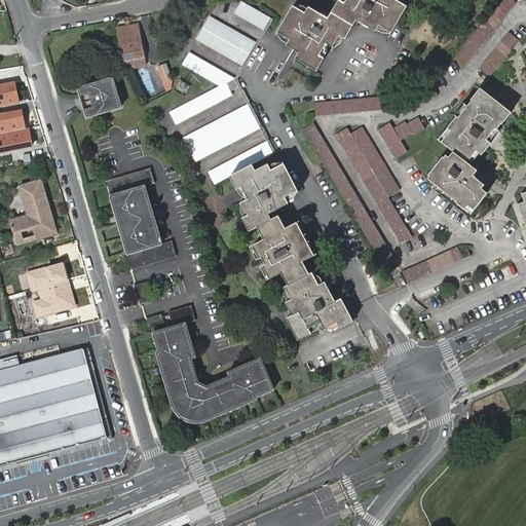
[(243,0),(235,12),(264,30),(265,29),(271,16),(243,0)]
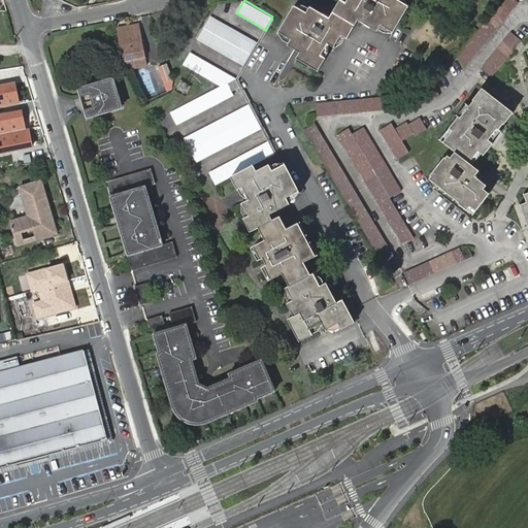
[(303,47),(301,52),(298,57),(318,69),(326,57),(321,53),(327,42),(333,45),(342,32),(349,36),(359,18),(377,29),(382,23),(393,29),(408,3),(403,0),(343,0),(343,1),(342,0),(339,0),(329,18),(309,6),(308,6),(306,10),(296,4),(279,31),(292,38),(289,43),(296,48),(298,44),(303,47)]
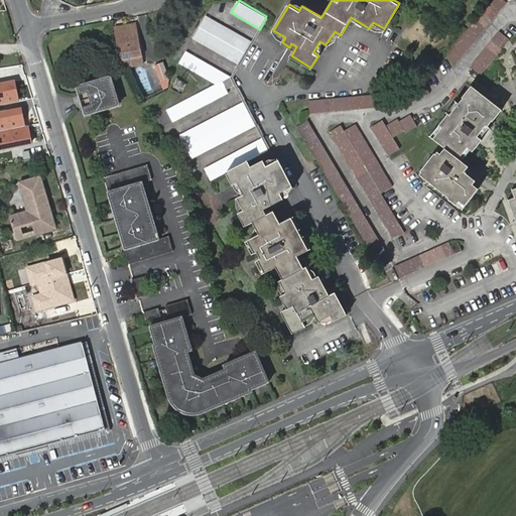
[(507,3),(503,0),(492,0),(446,55),(458,65),(507,3)]
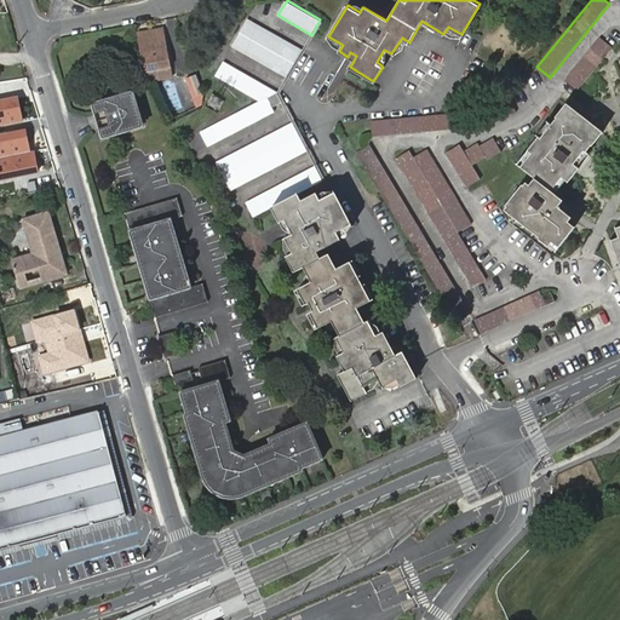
[(303,50),(247,17),(237,33),(240,34),(234,46),(287,78),(303,50)]
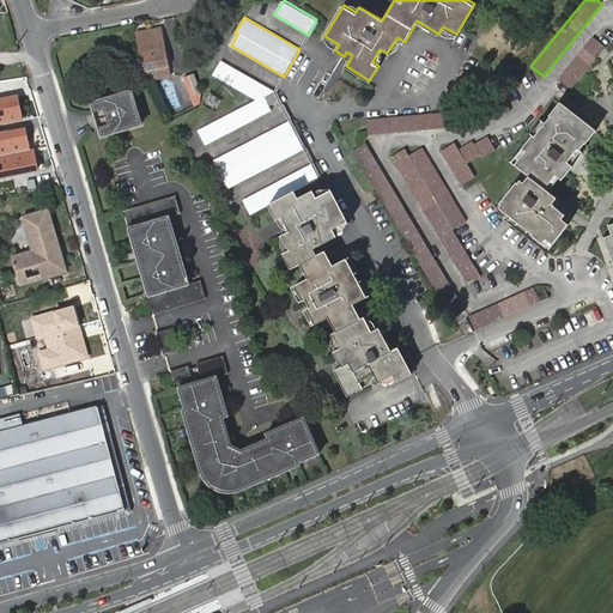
[(137,32),(144,72),(169,67),(161,29),(137,32)]
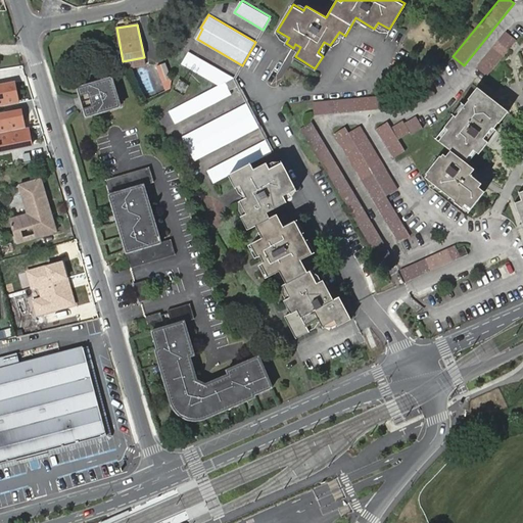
[(507,33),(475,69),(485,78),(516,40),(507,33)]
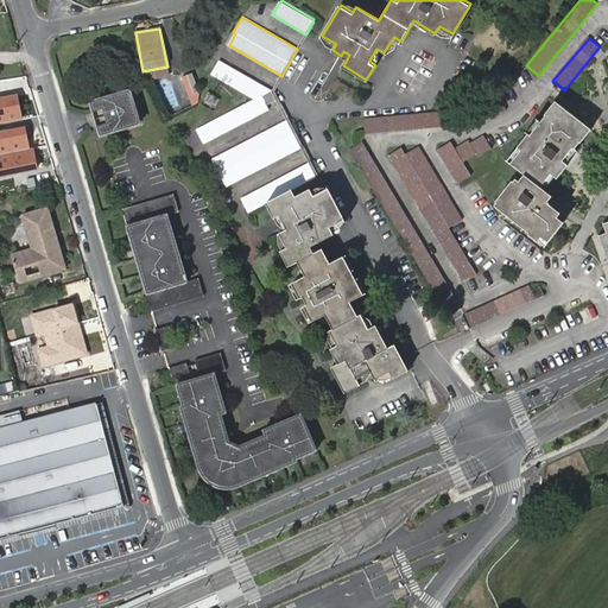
[(253,99),(197,128),(206,143),(272,108),(268,102),(279,97),(274,89),(221,58),(213,74),(254,99),(253,99)]
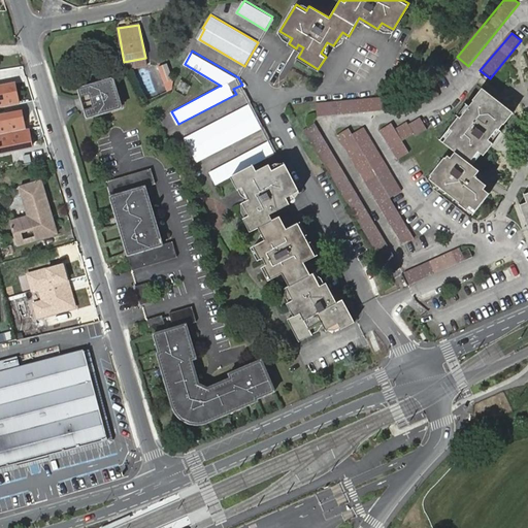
[(174,91),(174,80),(173,78),(168,65),(160,68),(169,93),(174,91)]
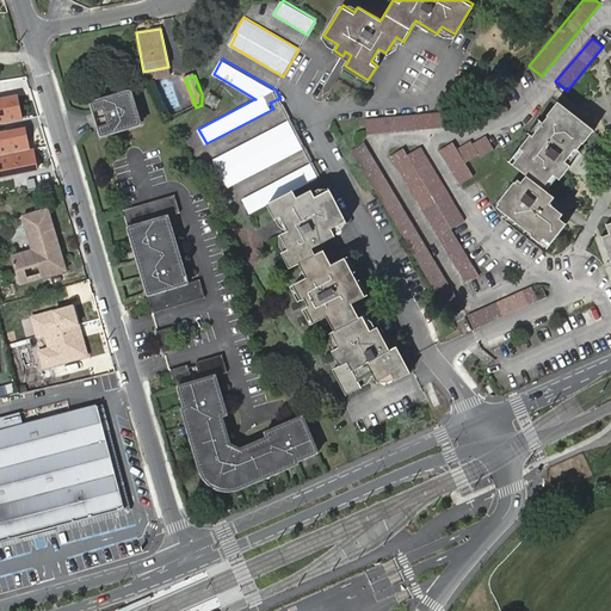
[(92,103),(102,136),(142,125),(133,91),(92,103)]
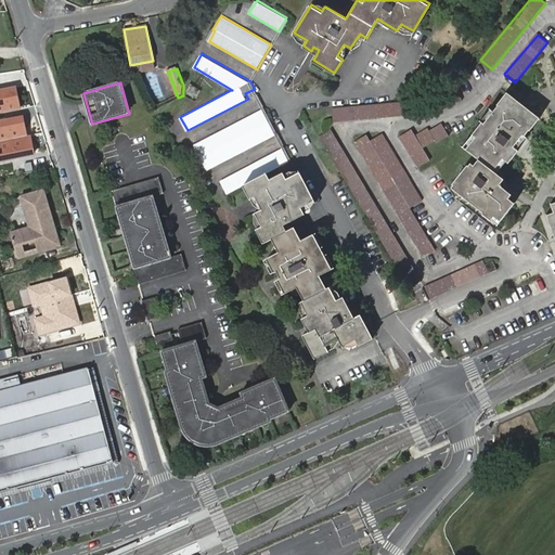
[(16,86),(0,89),(0,112),(22,108),(16,86)]
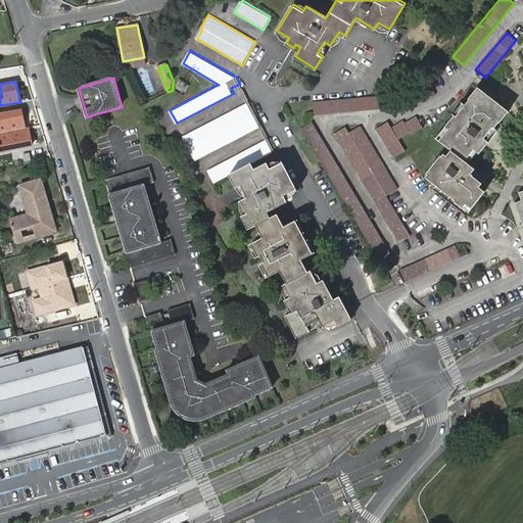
[(436,95),(433,85),(429,85),(398,95),(313,103),(314,114),(401,106),(436,95)]
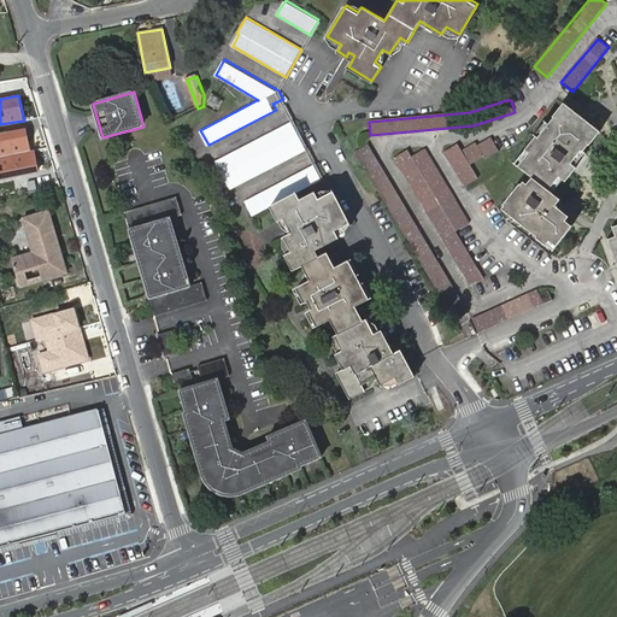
[(571,164),(582,151),(599,130),(585,121),(563,104),(553,115),(556,116),(548,125),(547,124),(536,137),(534,141),(532,140),(523,151),(527,154),(516,166),(530,177),(548,191),(559,177),(563,181),(565,182),(576,168),(571,164)]
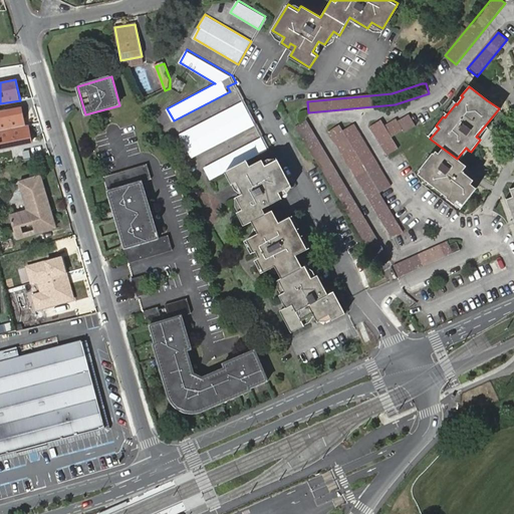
[(244,99),(180,133),(193,158),(257,123),(244,99)]
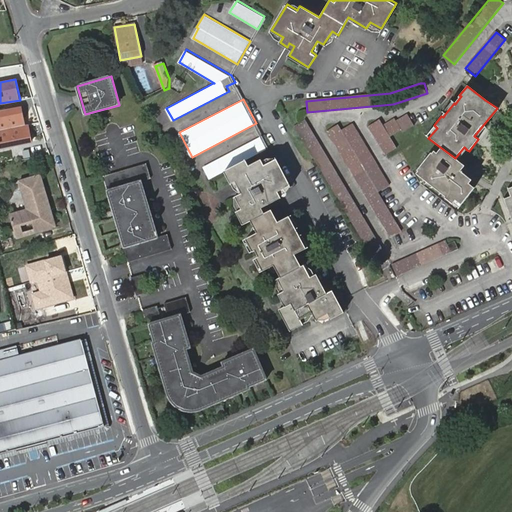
[(445,114),(454,103),(451,102),(443,112),(445,114)]
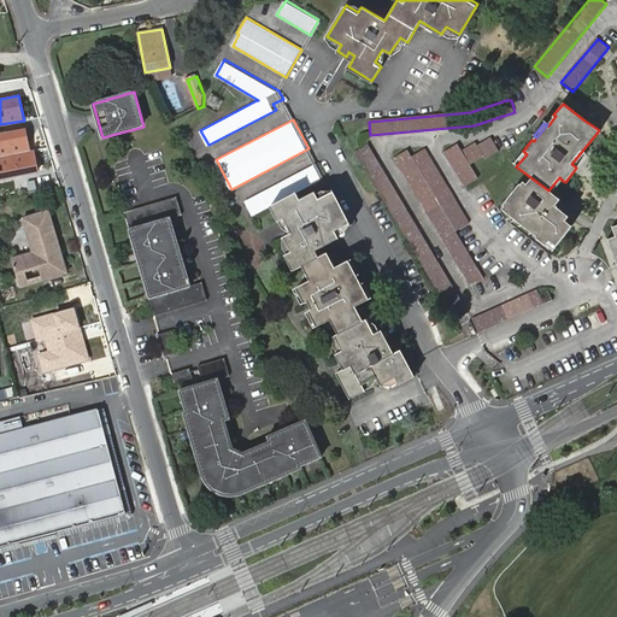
[(27,128),(0,131),(0,157),(31,151),(27,128)]
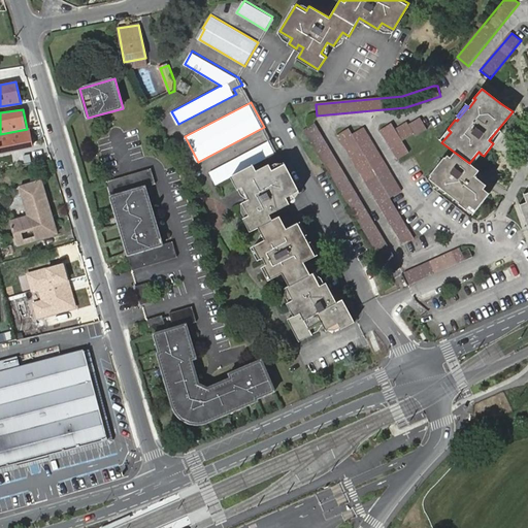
[(380,131),(397,160),(408,153),(402,142),(414,136),(415,137),(427,130),(420,119),(407,125),(406,124),(395,130),(391,124),(380,131)]
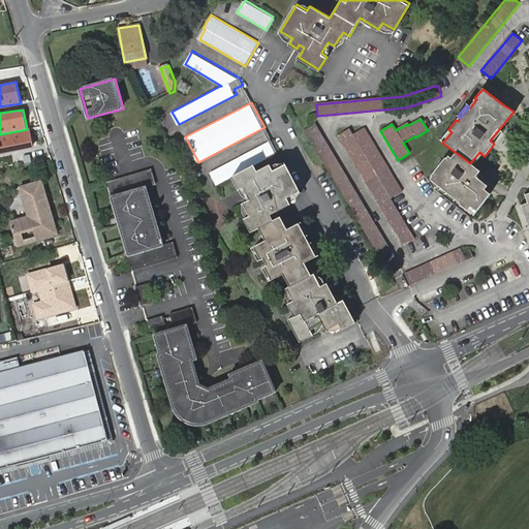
[(304,130),(391,274),(402,268),(316,123),(304,130)]
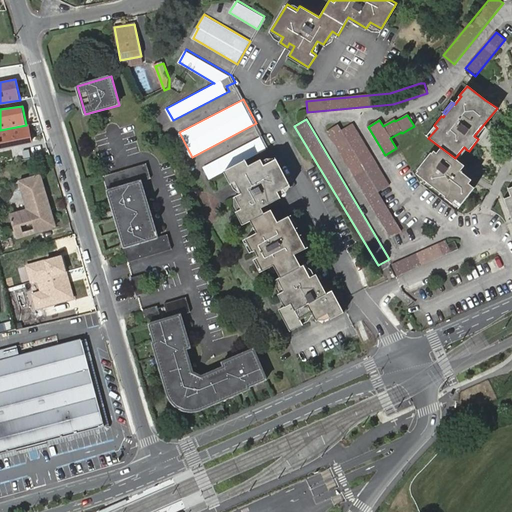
[(29,124),(26,125),(0,130),(0,149),(33,143),(29,124)]
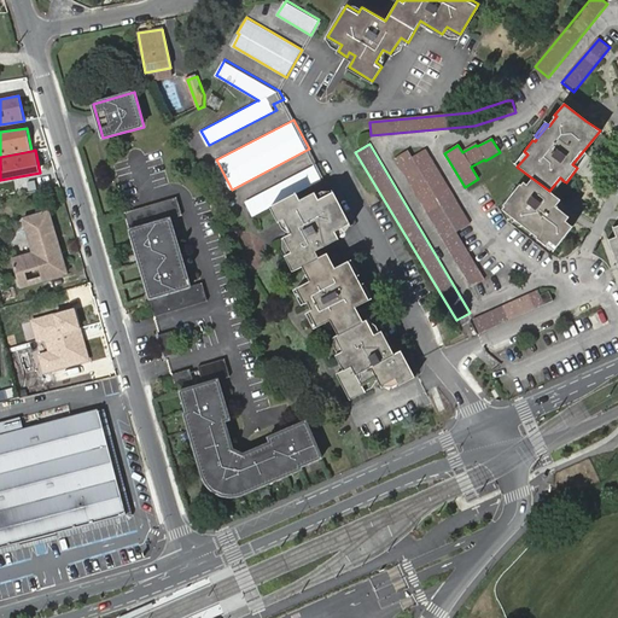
[(398,165),(471,285),(483,278),(455,233),(470,225),(425,150),(398,165)]
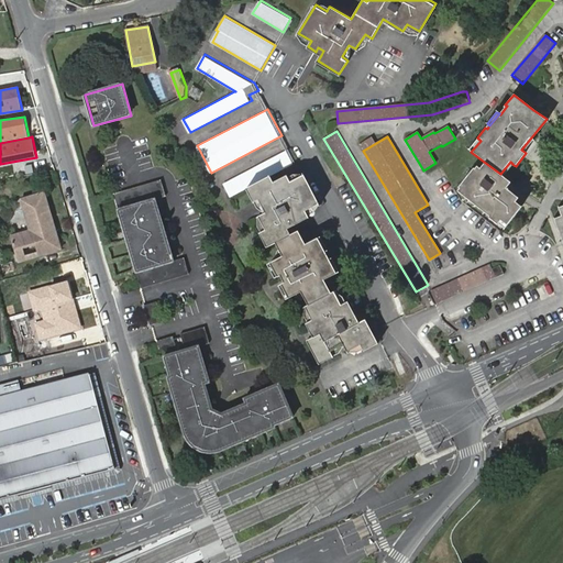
[(468,150),(471,152),(481,141),(477,138),(468,150)]
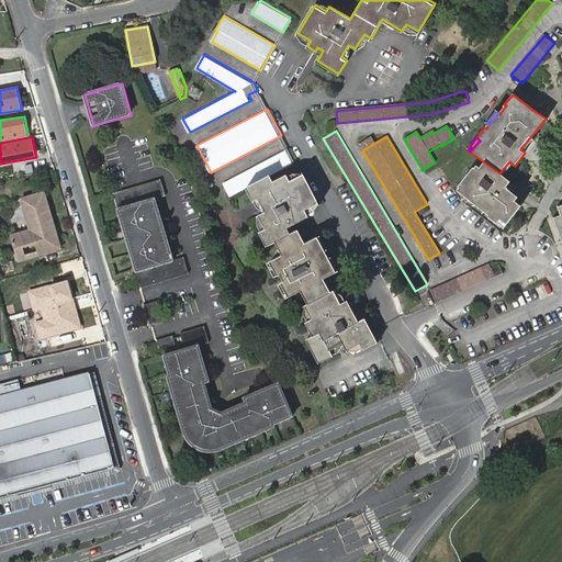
[(534,141),(530,137),(520,149),(525,153),(534,141)]
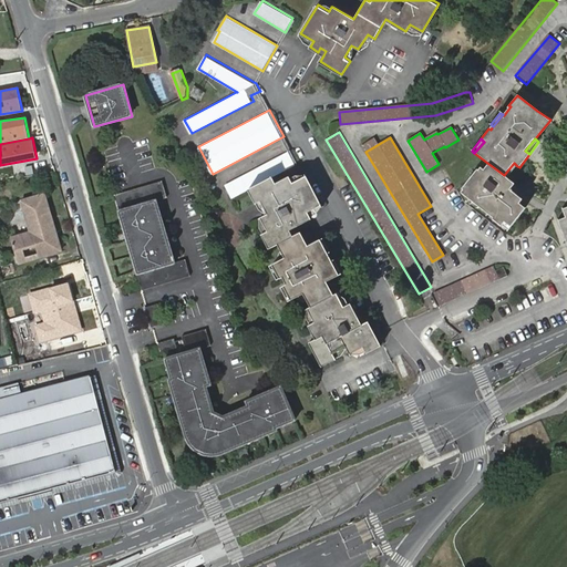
[(305,217),(307,222),(313,218),(310,210),(323,204),(308,175),(295,182),(291,175),(278,183),(275,175),(299,162),(292,150),(227,185),(234,197),(249,188),(257,204),(263,200),(269,215),(263,218),(269,232),(264,236),(270,249),(279,245),(286,259),(275,265),(278,271),(284,269),(287,277),(285,278),(289,285),(286,286),(291,298),(306,290),(312,303),(308,306),(315,319),(308,322),(316,337),(310,340),(323,364),(337,358),(333,351),(347,344),(349,351),(351,354),(366,347),(369,352),(382,344),(369,320),(363,323),(360,316),(354,320),(351,313),(357,310),(352,301),(344,305),(337,290),(333,291),(327,278),(340,271),(330,253),(325,255),(320,248),(326,246),(322,239),(309,246),(301,232),(294,236),(291,230),(298,226),(296,222),(305,217)]
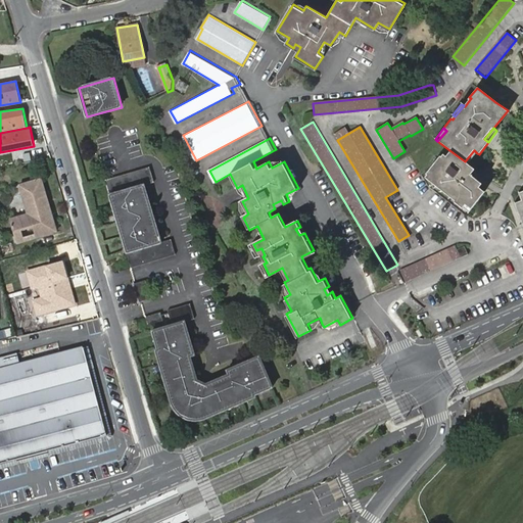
[(475,170),(468,164),(465,161),(449,150),(444,157),(470,177),(475,170)]
